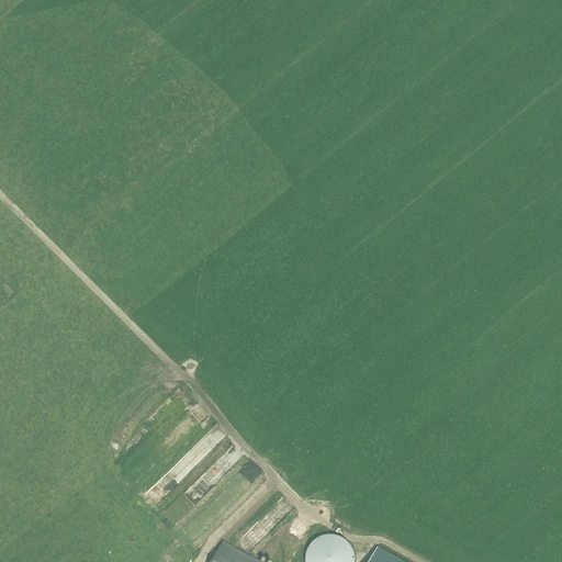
[(211,479),(178,507),(192,523),(198,517),(191,508),(216,486),(211,479)]
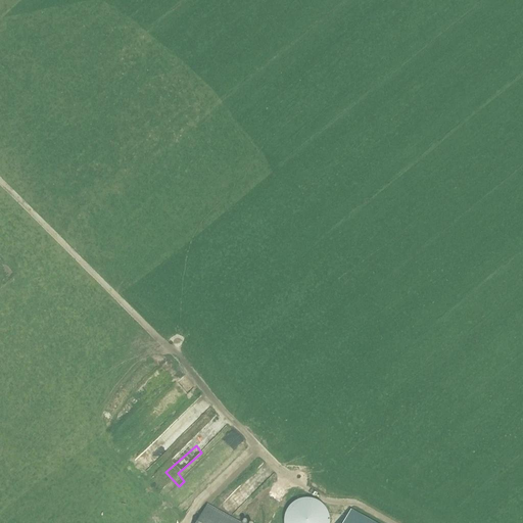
[(156,448),(146,455),(153,467),(164,461),(156,448)]
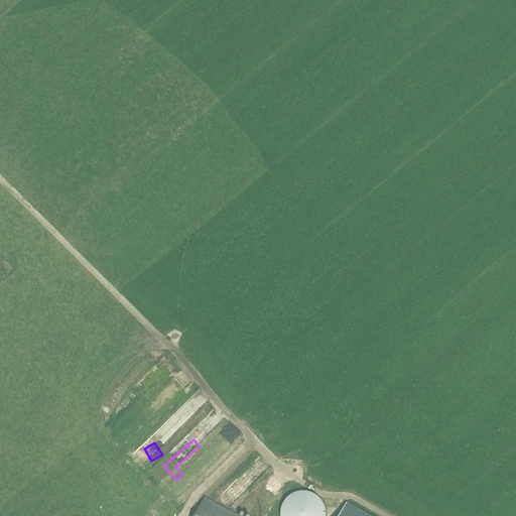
[(306,492),(300,492),(295,493),(290,495),(285,499),(282,503),(280,509),(279,514),(279,515),(325,515),(325,511),(324,505),(320,501),(316,497),(311,494),(306,492)]
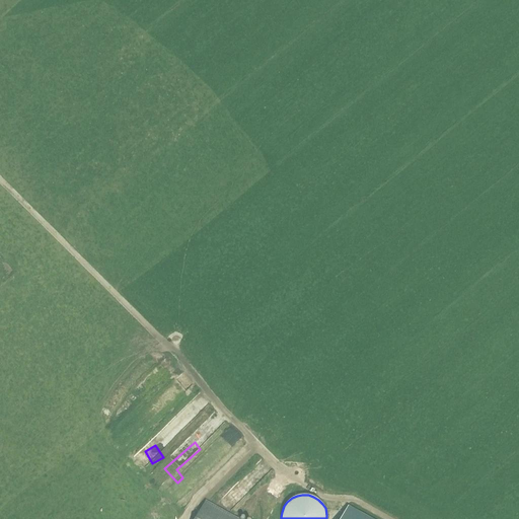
[(196,518),(236,518),(206,502),(196,518)]
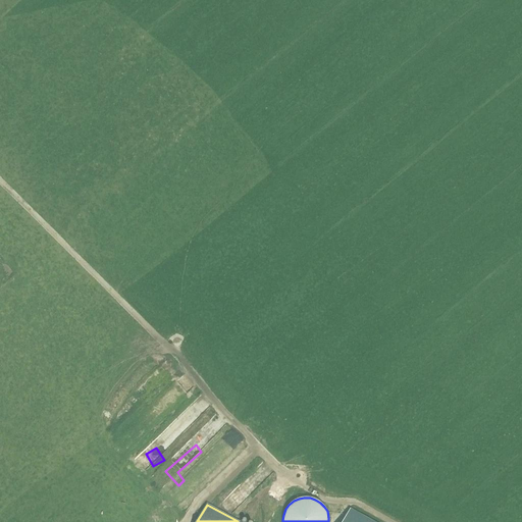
[(371,521),(350,510),(343,521),(371,521)]
